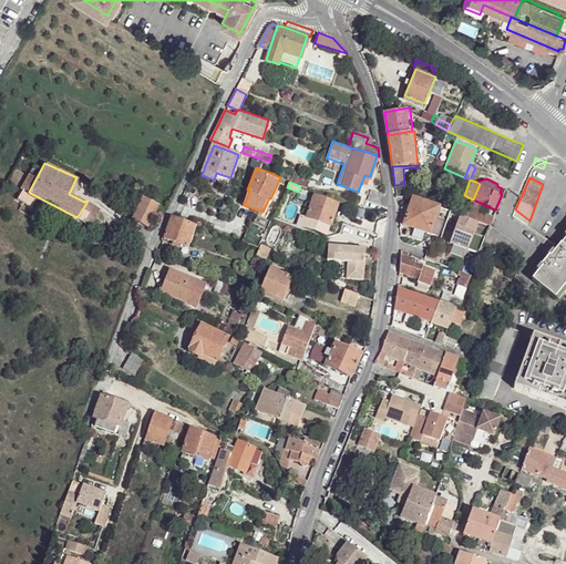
[(384,194),(369,187),(367,194),(366,195),(382,202),(384,194)]
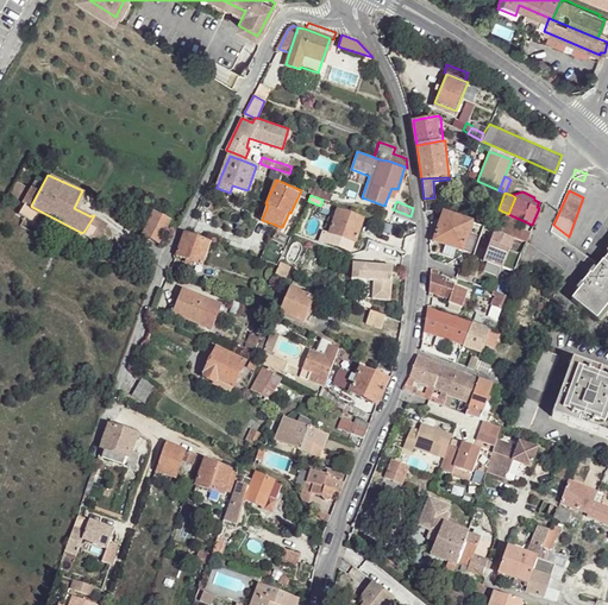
[(31,206),(24,202),(19,210),(27,215),(32,207),(31,206)]
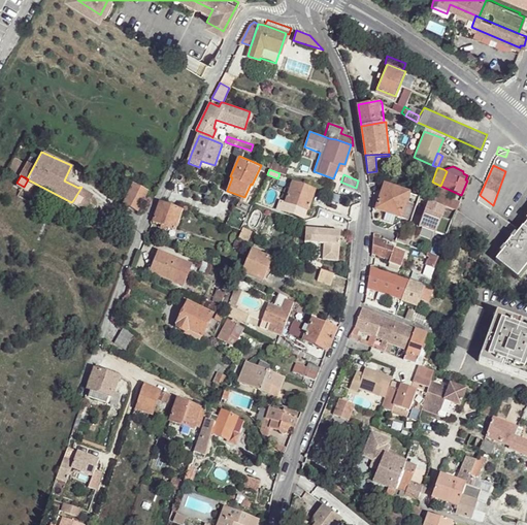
[(147,189),(133,181),(123,199),(136,207),(142,198),(146,190),(147,189)]
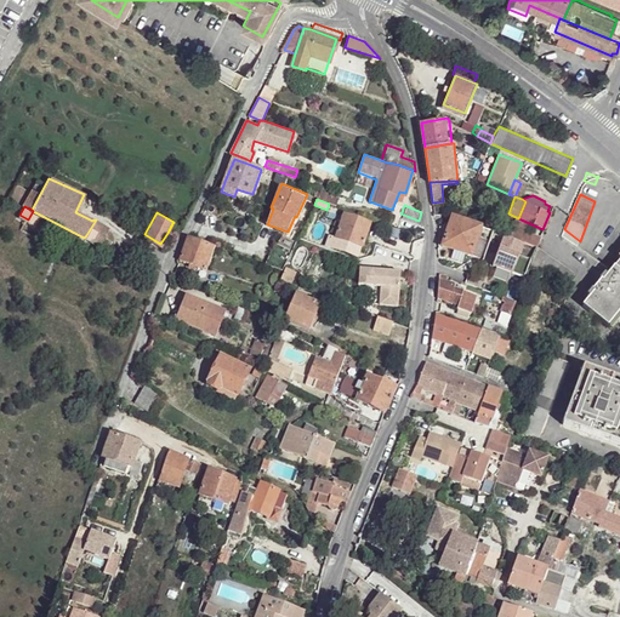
[(370,222),(346,213),(337,236),(362,246),(370,222)]
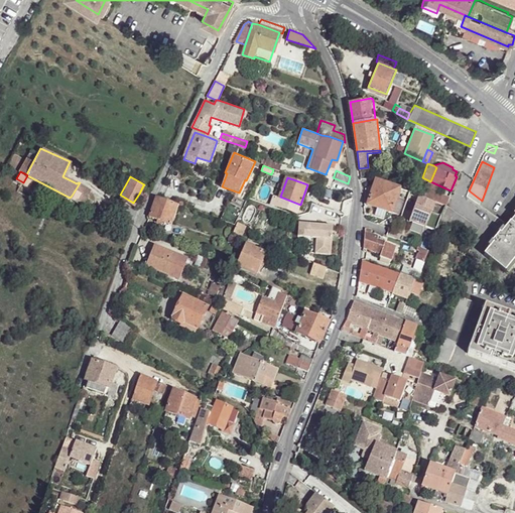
[(399,187),(376,179),(367,202),(390,212),(399,187)]
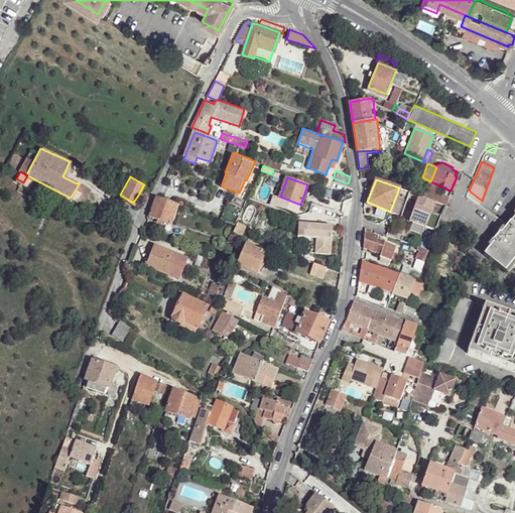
[(90,189),(80,182),(72,196),(83,202),(90,189)]
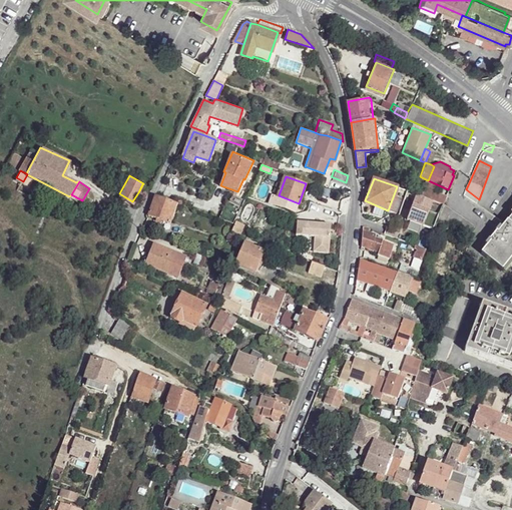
[(146,186),(142,184),(138,192),(141,194),(146,186)]
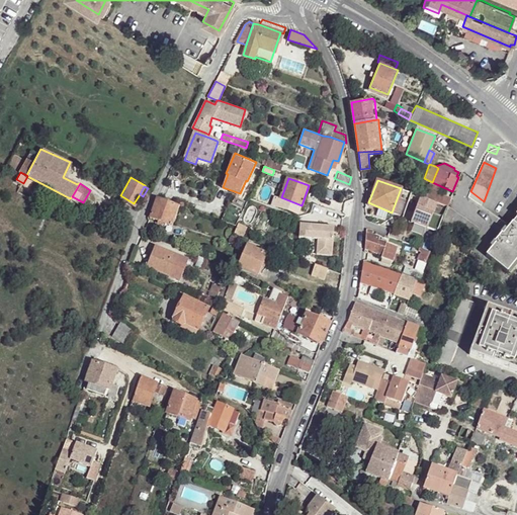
[(436,201),(420,194),(411,219),(437,229),(442,215),(434,210),(436,201)]
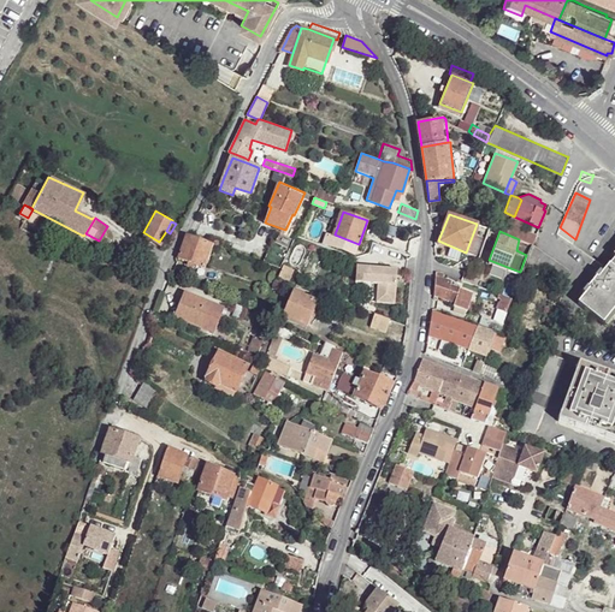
[(212,242),(188,235),(181,254),(181,257),(205,266),(212,242)]
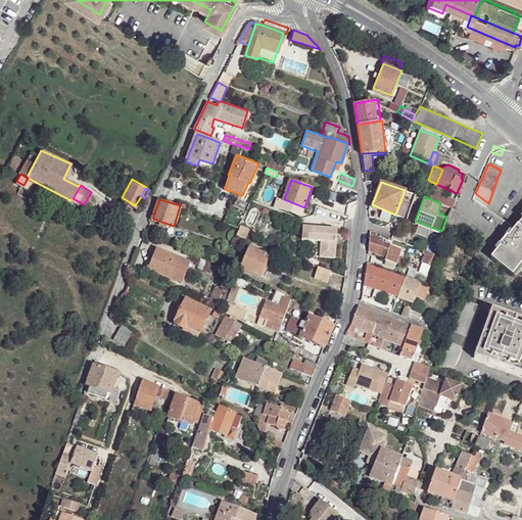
[(475,239),(486,224),(452,206),(446,223),(459,229),(475,239)]
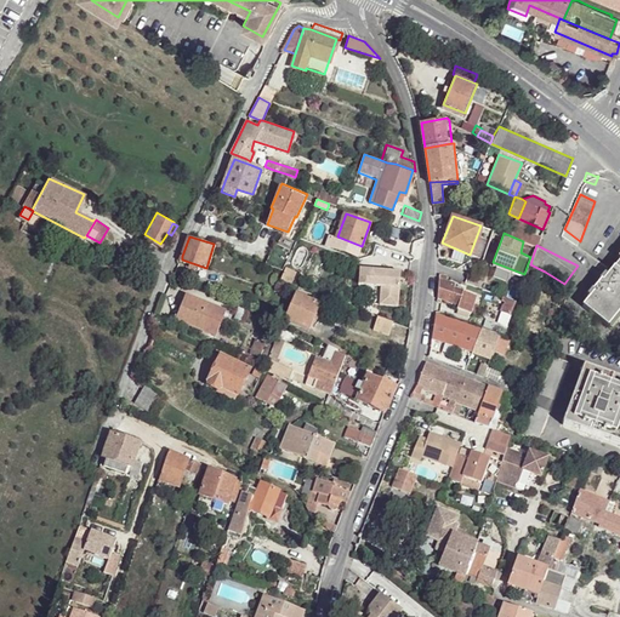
[(619,260),(614,268),(606,280),(603,278),(595,287),(597,289),(585,303),(610,325),(614,329),(619,320),(619,260)]
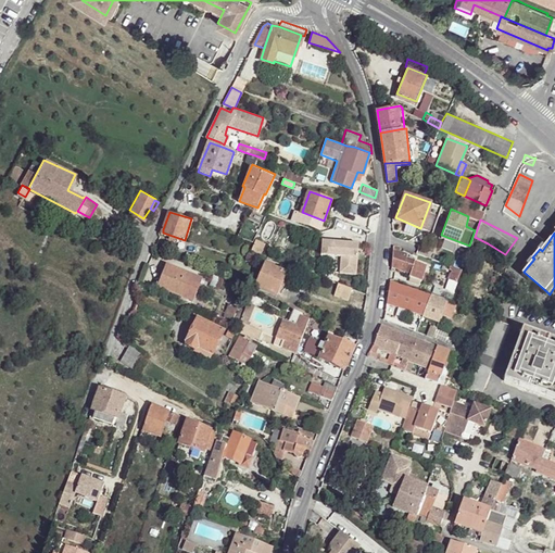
[(264,241),(255,237),(252,247),(261,251),(264,241)]
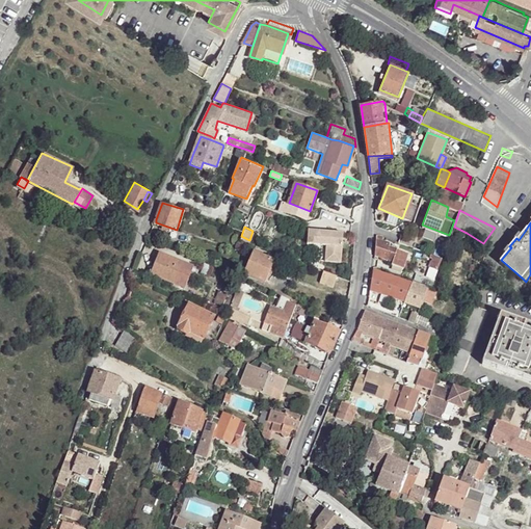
[(342,233),(307,230),(307,243),(324,244),(323,260),(339,261),(342,233)]
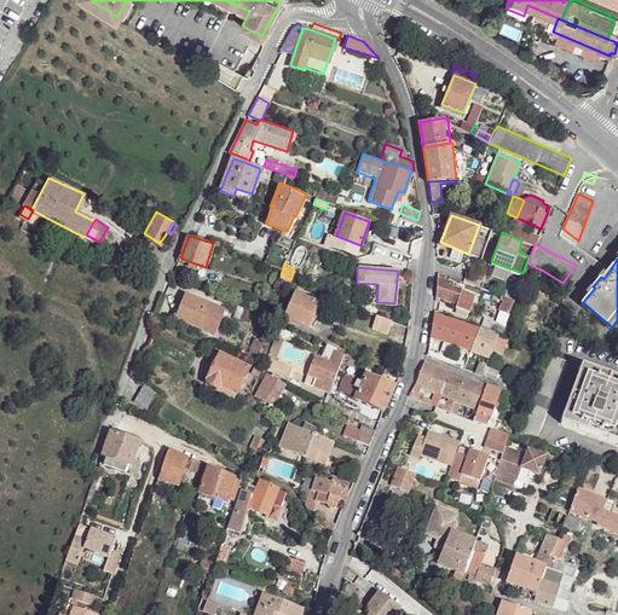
[(455,283),(437,277),(434,294),(455,301),(454,303),(468,309),(474,293),(454,284),(455,283)]
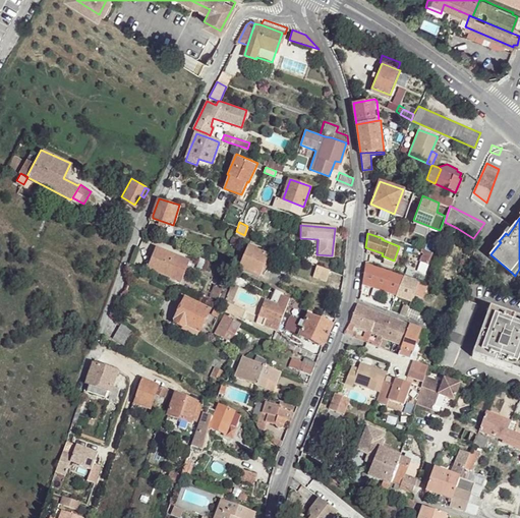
[(242,238),(234,235),(232,243),(239,245),(242,238)]
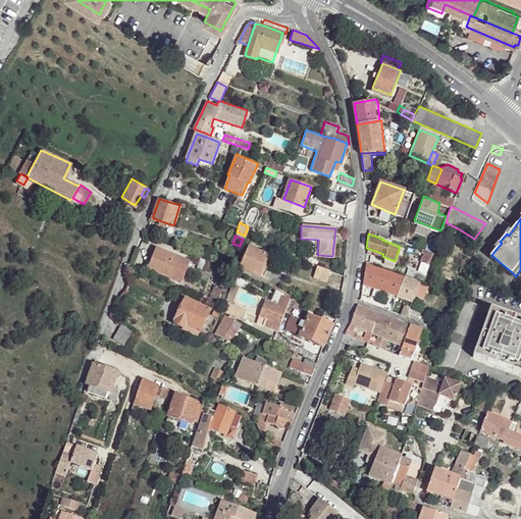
[(179,256),(156,247),(149,268),(171,276),(179,256)]
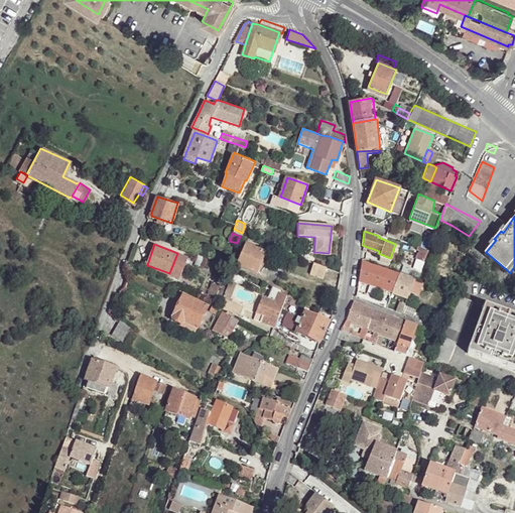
[(266,251),(245,244),(239,264),(257,271),(266,251)]
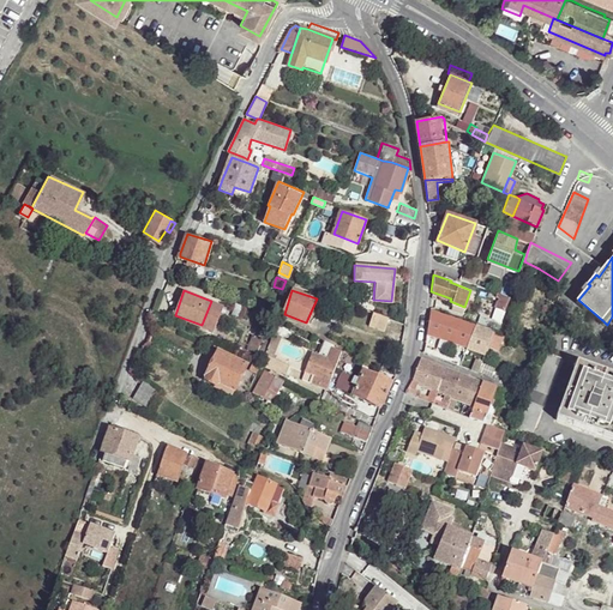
[(510,296),(502,293),(496,307),(505,309),(510,296)]
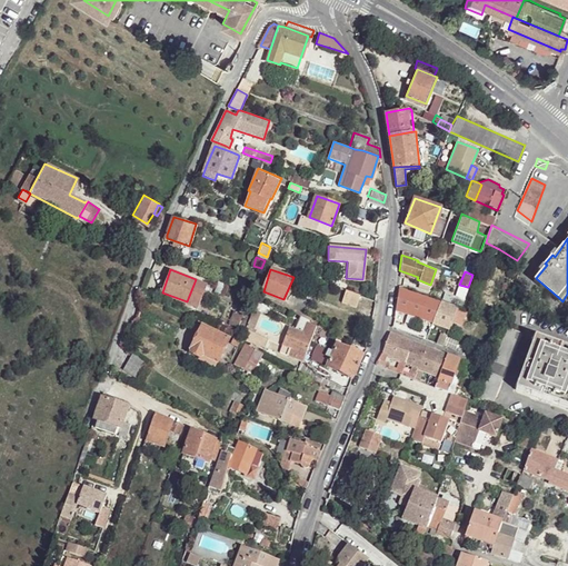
[(251,276),(246,272),(241,284),(248,287),(251,276)]
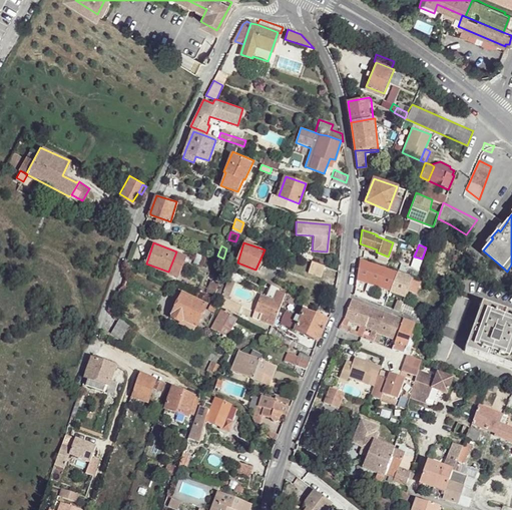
[(319,274),(323,262),(310,258),(306,270),(319,274)]
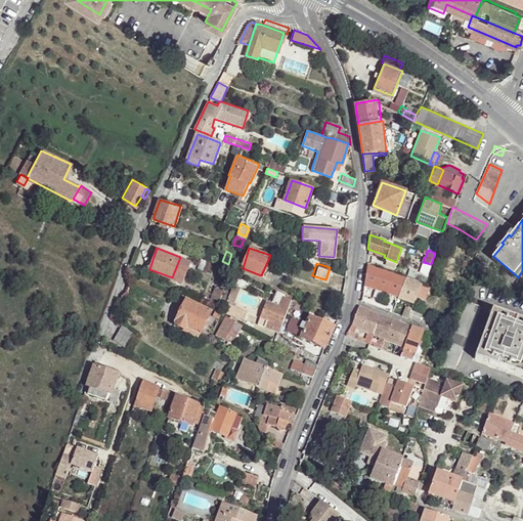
[(373,265),(365,263),(363,284),(397,296),(404,277),(373,265)]
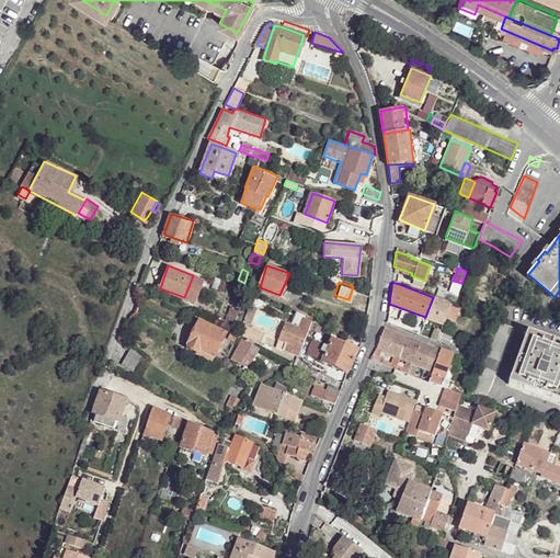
[(453,305),(433,297),(425,317),(438,322),(443,311),(449,314),(453,305)]
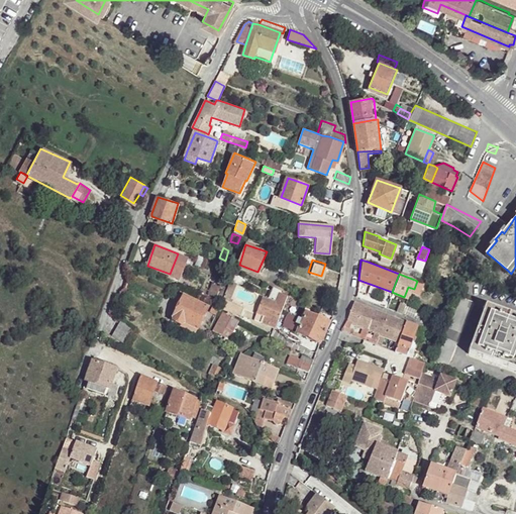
[(423,283),(417,281),(414,289),(420,291),(423,283)]
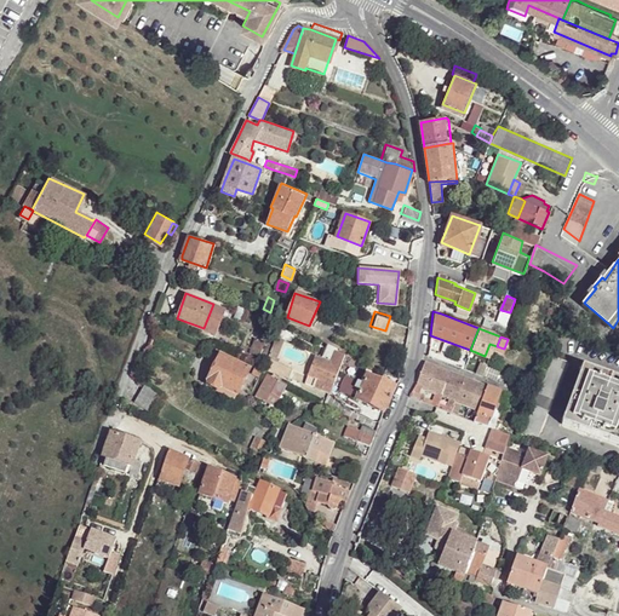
[(269,345),(256,339),(252,346),(261,351),(258,358),(264,360),(269,345)]
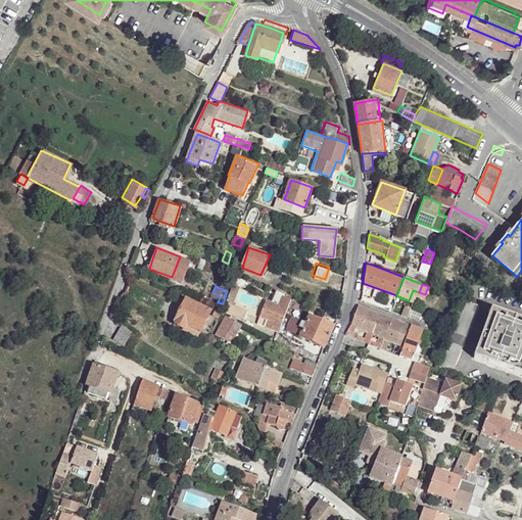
[(267,327),(279,331),(288,308),(291,299),(282,296),(283,294),(275,291),(272,302),(267,301),(262,317),(269,320),(267,327)]
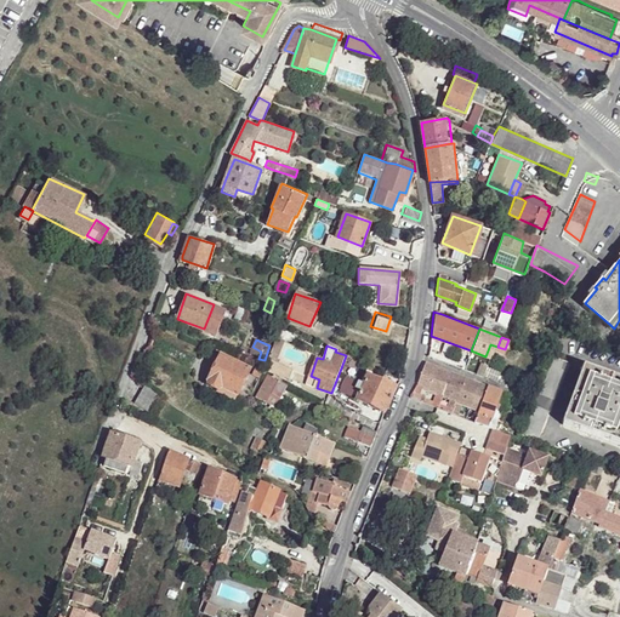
[(461,363),(442,354),(441,358),(459,366),(461,363)]
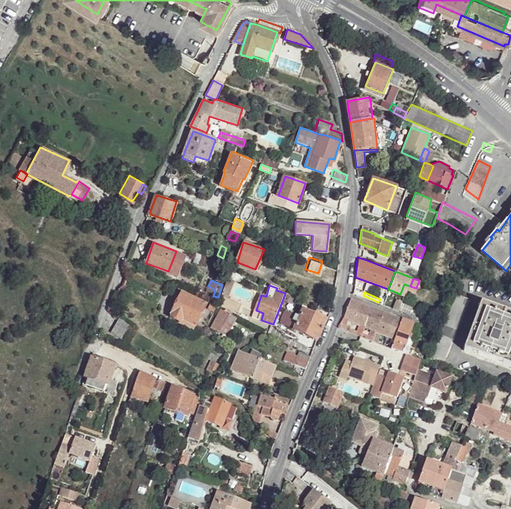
[(468,298),(453,292),(428,357),(443,363),(468,298)]
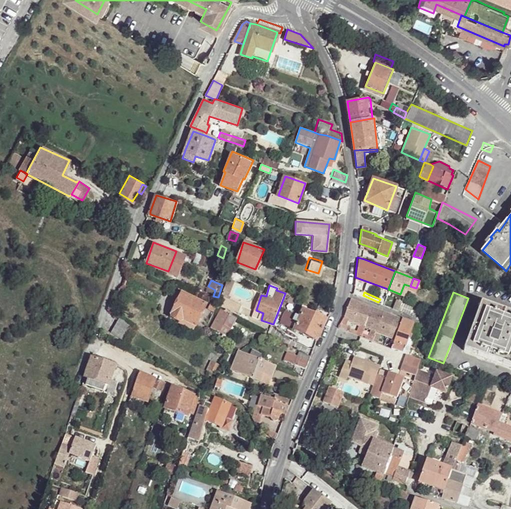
[(206,306),(182,294),(170,318),(180,324),(193,329),(194,330),(206,306)]
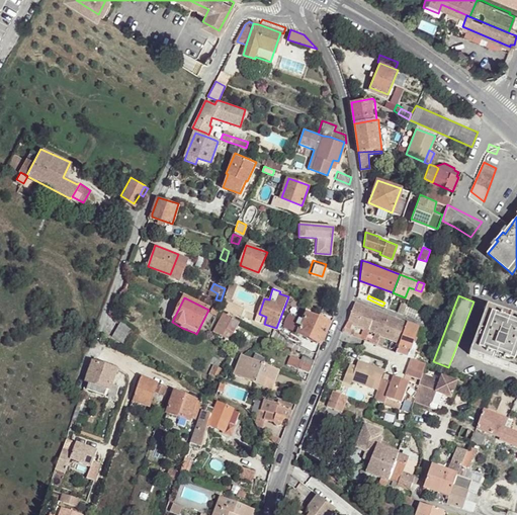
[(246,309),(234,303),(229,312),(242,318),(246,309)]
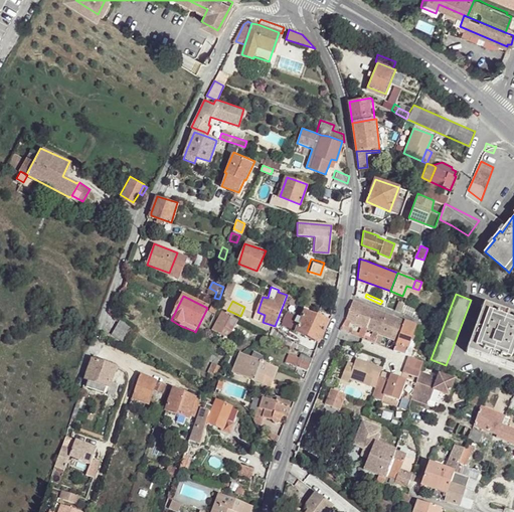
[(403,322),(352,301),(344,318),(370,329),(367,339),(378,343),(381,334),(395,339),(403,322)]
